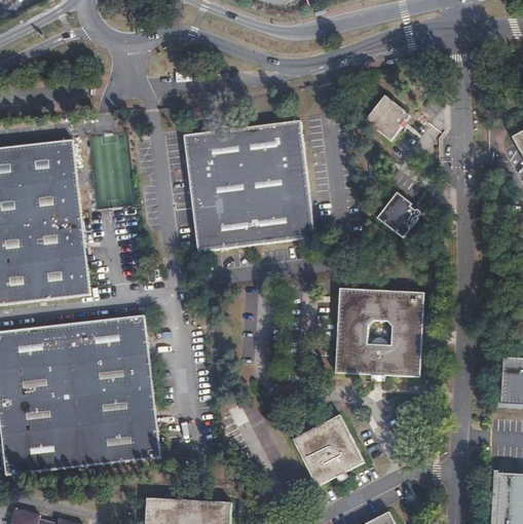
[(403,112),(402,112),(402,111),(403,109),(384,95),(364,120),(388,141),(402,125),(399,122),(402,118),(403,118),(404,118),(405,118),(406,117),(406,116),(407,116),(407,114),(406,113),(405,112),(404,112),(404,111),(403,112)]
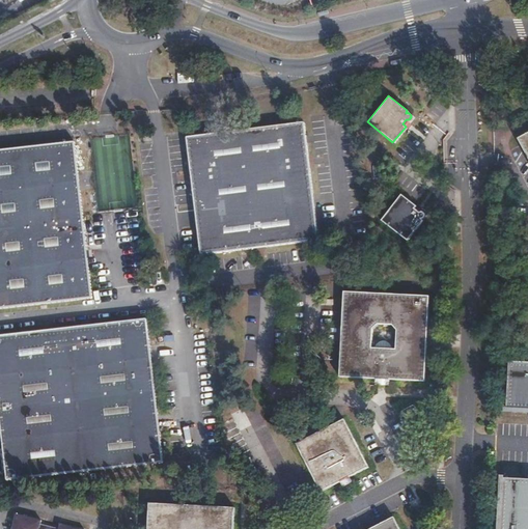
[(316,239),(300,121),(184,136),(199,254),(316,239)]
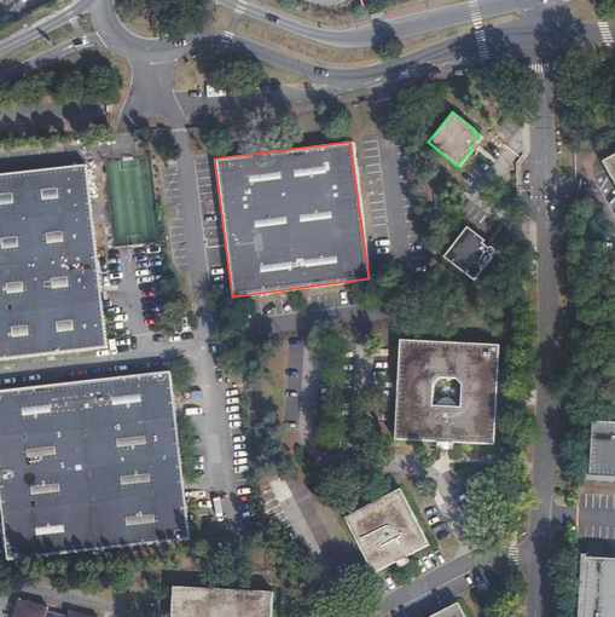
[(614,151),(601,161),(614,186),(614,151)]
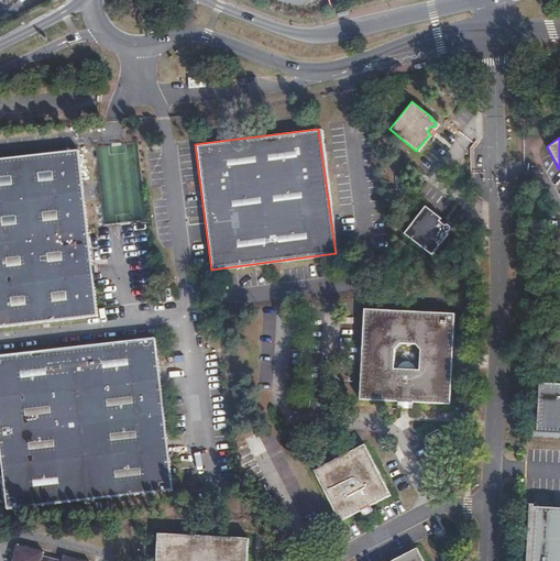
[(77,149),(0,157),(0,326),(96,315),(77,149)]
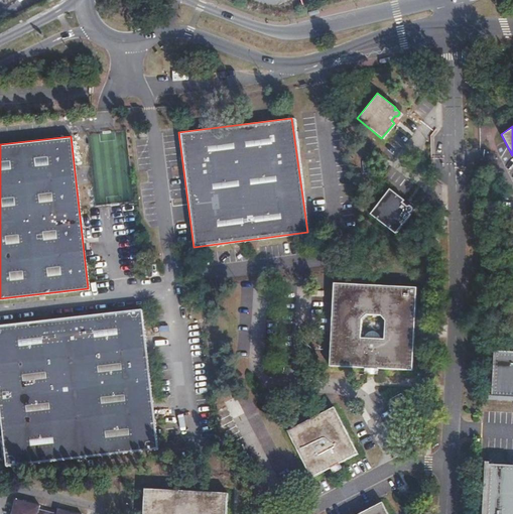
[(407,207),(406,207),(401,203),(404,200),(388,187),(368,213),(394,233),(408,215),(407,214),(407,213),(408,213),(409,212),(410,211),(411,211),(411,209),(410,208),(410,207),(409,207),(408,207),(407,207)]
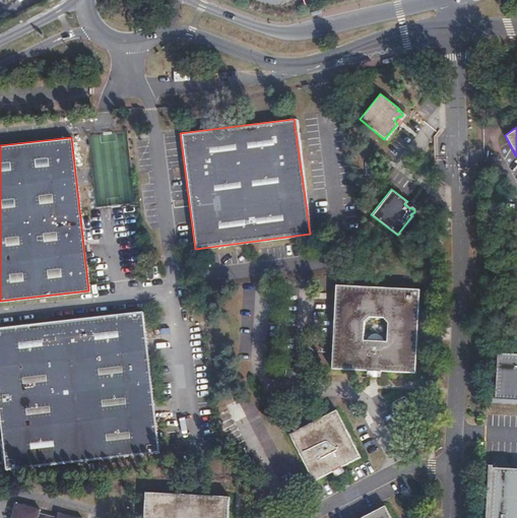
[(330,368),(413,372),(417,287),(334,284),(330,368)]
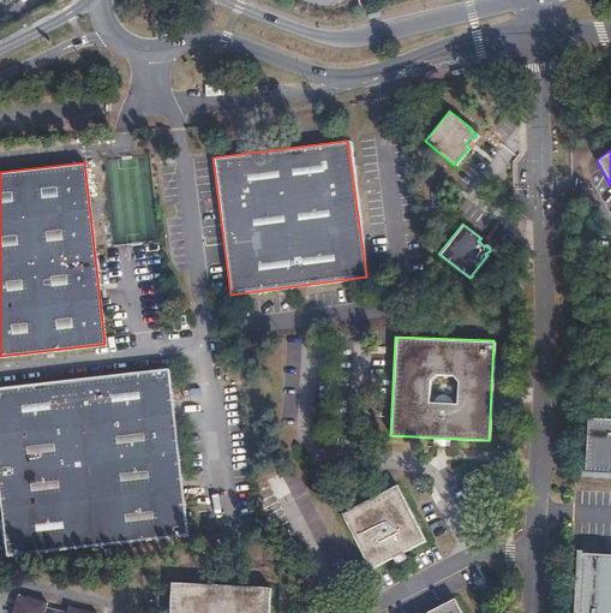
[(0,522),(4,555),(186,534),(167,367),(0,386),(0,522)]
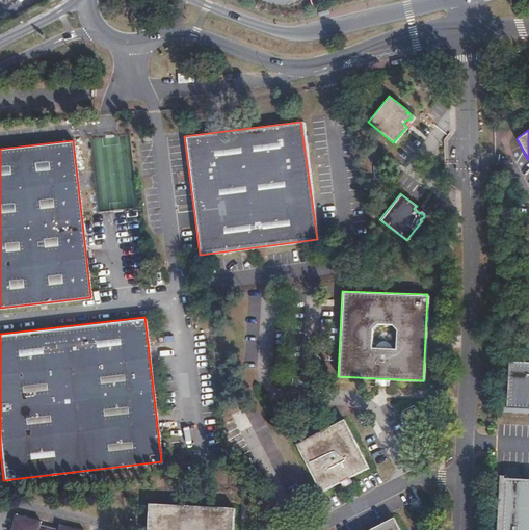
[(528,361),(507,360),(505,408),(528,409),(528,361)]
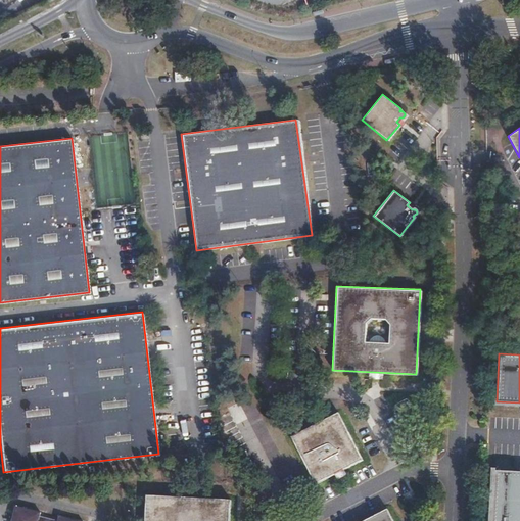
[(289,435),(314,483),(360,458),(335,411),(289,435)]
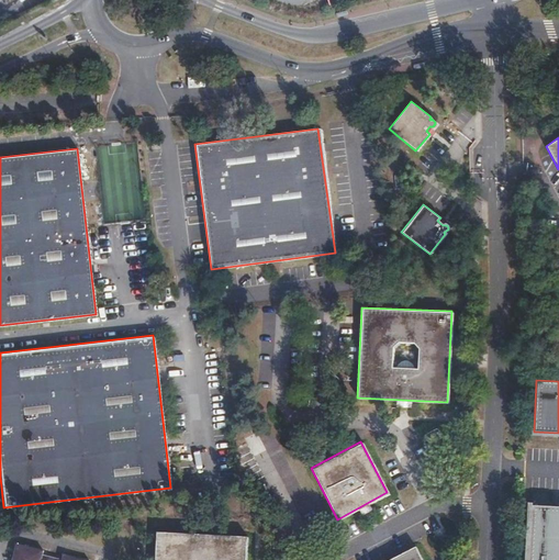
[(558,559),(558,505),(530,504),(526,559),(558,559)]
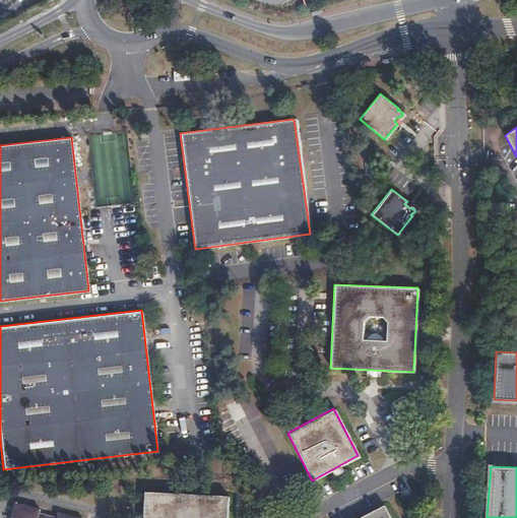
[(225,517),(227,497),(143,492),(141,517),(225,517)]
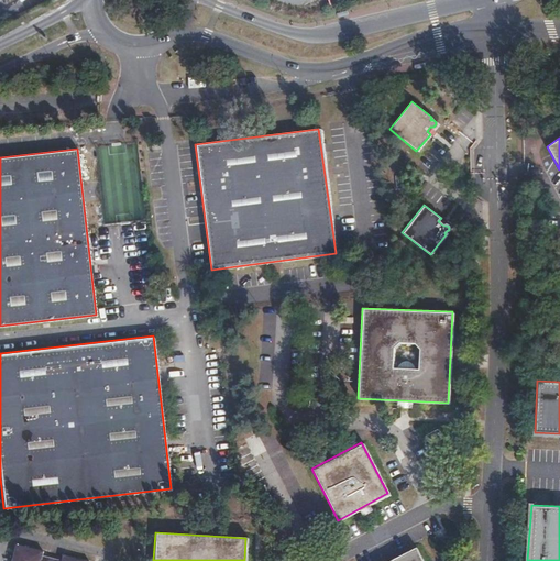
[(39,560),(41,551),(13,545),(9,560),(39,560)]
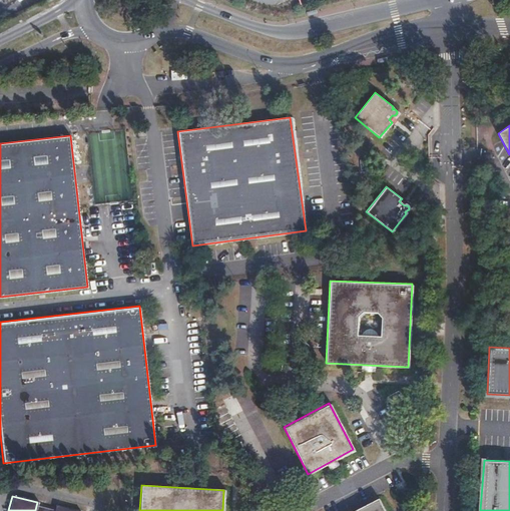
[(351,510),(385,510),(378,497),(351,510)]
